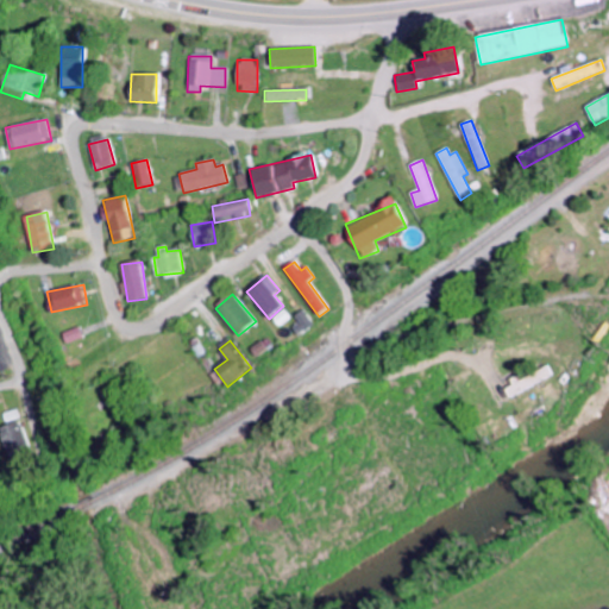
[(554,377),(550,365),(510,382),(513,387),(506,389),(509,397),(554,377)]
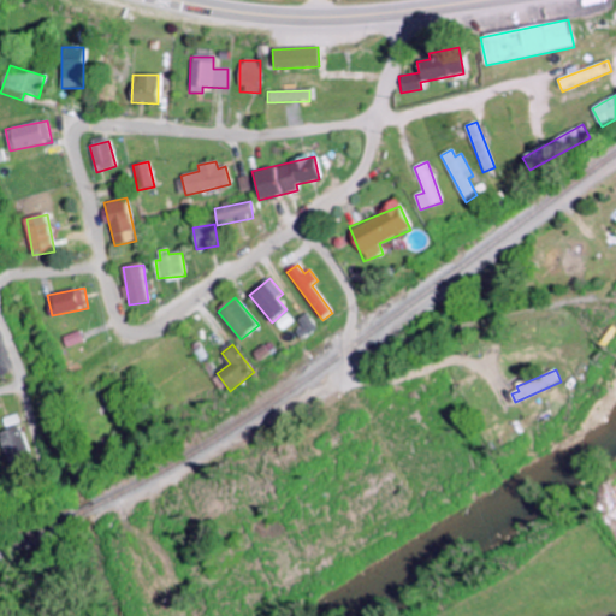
[(0,434),(13,467),(35,458),(22,425),(0,434)]
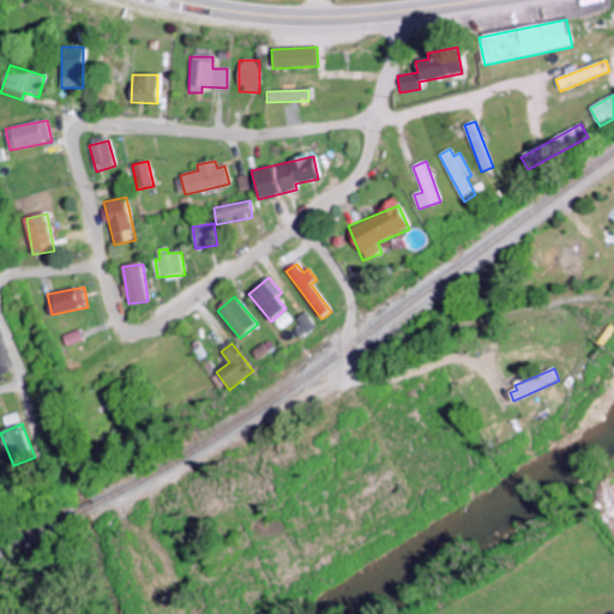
All buildings are outlined.
